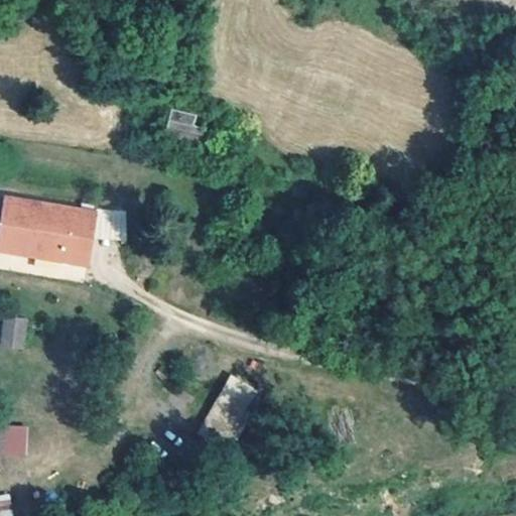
[(54,241),(0,231),(0,260),(50,269),(54,241)]
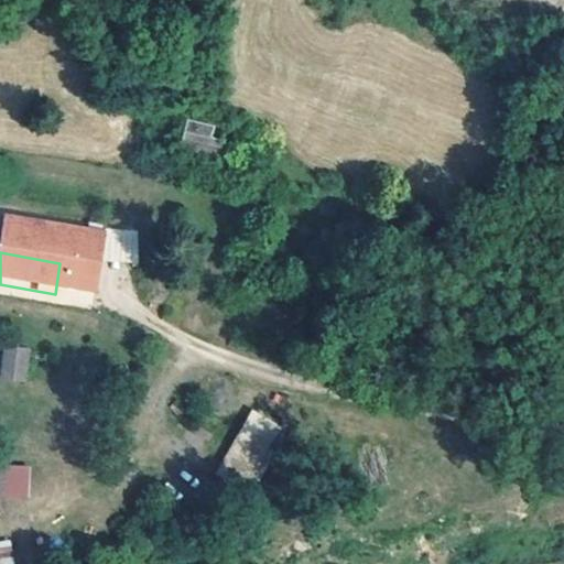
[(0,371),(0,379),(25,382),(30,349),(3,346),(0,371)]
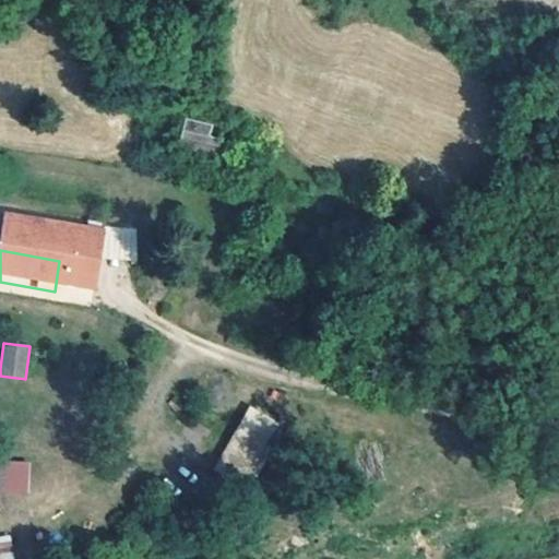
[(246,405),(218,470),(254,484),(282,420),(246,405)]
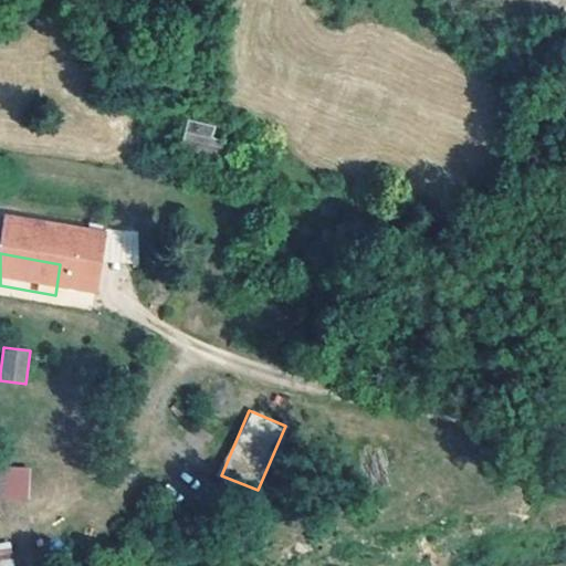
[(0,500),(31,498),(28,465),(0,467),(0,500)]
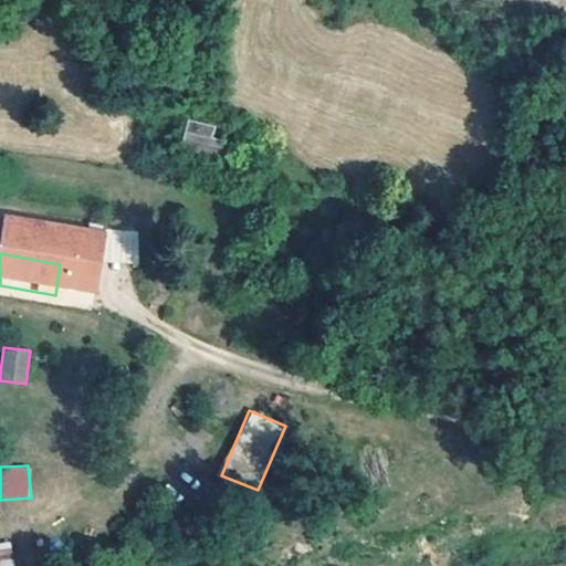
[(0,543),(0,565),(12,565),(10,542),(0,543)]
